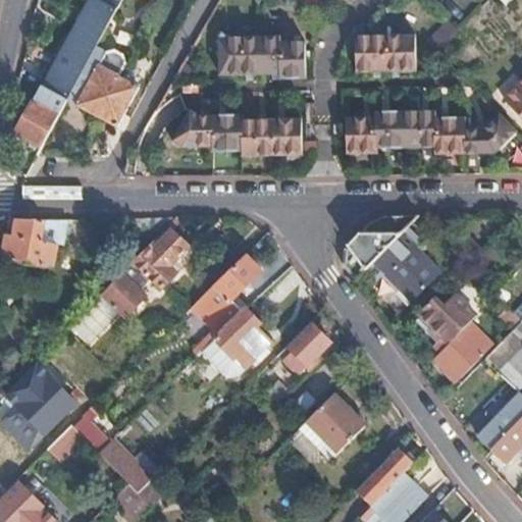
[(96,49),(120,4),(114,0),(91,0),(44,88),(67,101),(96,49)]
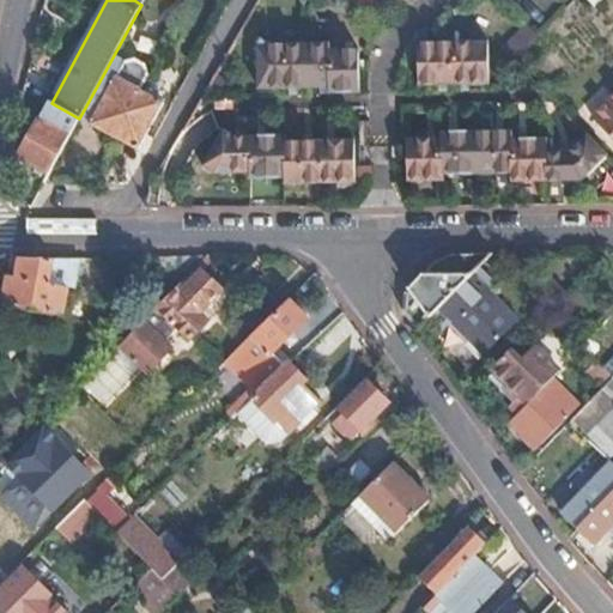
[(357,0),(362,2),(377,16),(388,0),(357,0)]
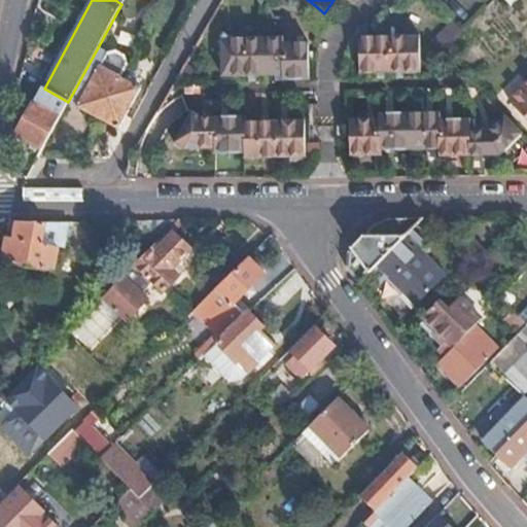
[(419,33),(359,34),(359,71),(419,70),(419,33)]
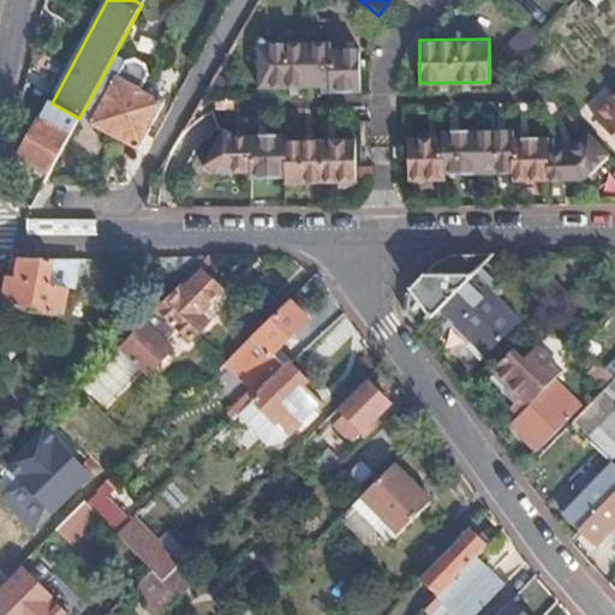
[(261,46),(250,40),(246,46),(249,88),(320,87),(321,93),(353,91),(353,49),(322,51),(323,45),(261,46)]
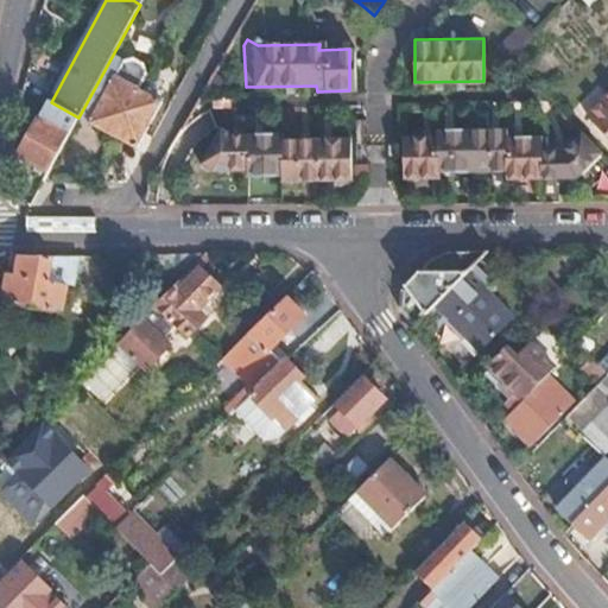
[(122,63),(112,57),(78,118),(135,149),(162,101),(138,88),(146,75),(145,64),(131,57),(122,63)]
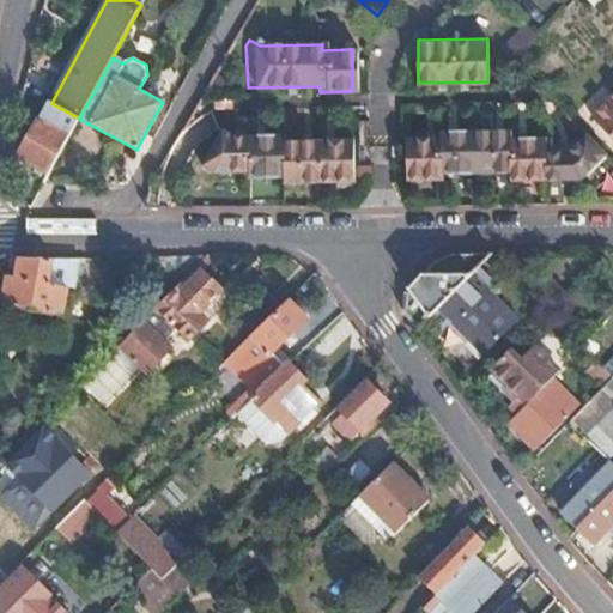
[(612,93),(590,116),(612,140),(612,93)]
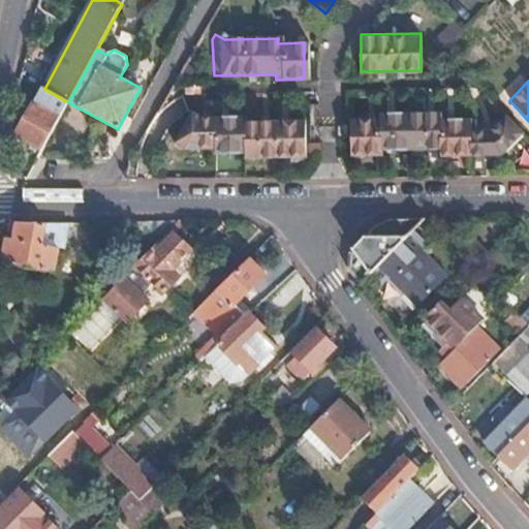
[(42,149),(68,102),(44,89),(19,135),(42,149)]
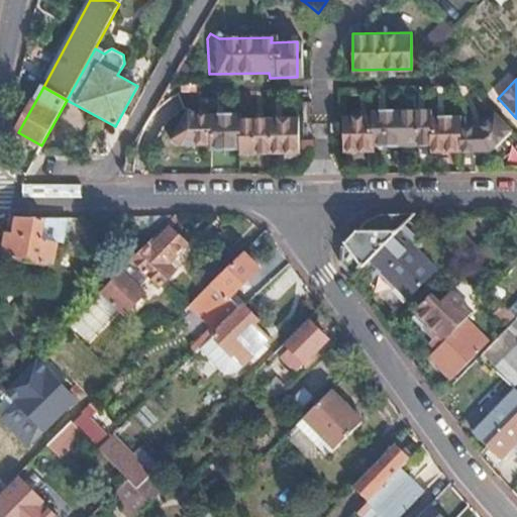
[(192,114),(183,108),(165,138),(175,144),(204,144),(204,149),(234,149),(234,154),(295,152),(294,117),(236,119),(236,114),(192,114)]
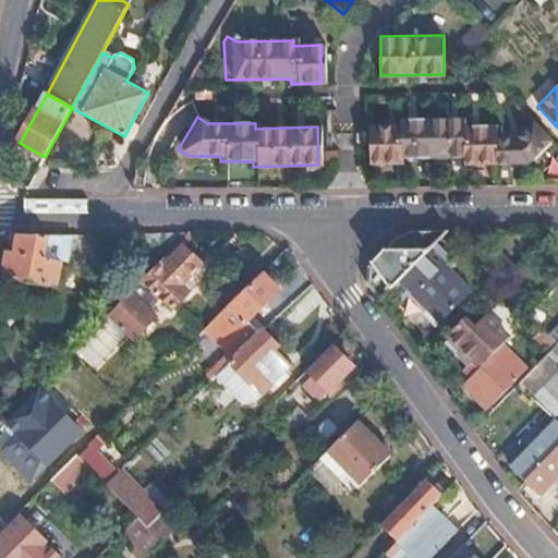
[(399,123),(368,124),(367,161),(400,161),(400,155),(462,155),(462,162),(529,162),(552,140),(533,121),(517,137),(496,137),(496,125),(464,125),(464,118),(399,118),(399,123)]
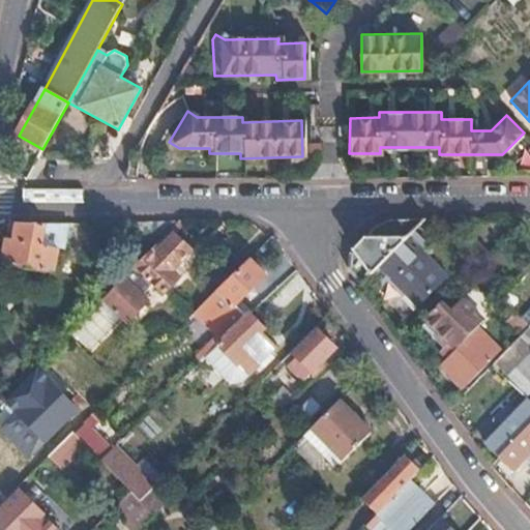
[(413,233),(428,218),(389,218),(381,223),(376,227),(350,254),(350,269),(361,285),(371,275),(413,233)]
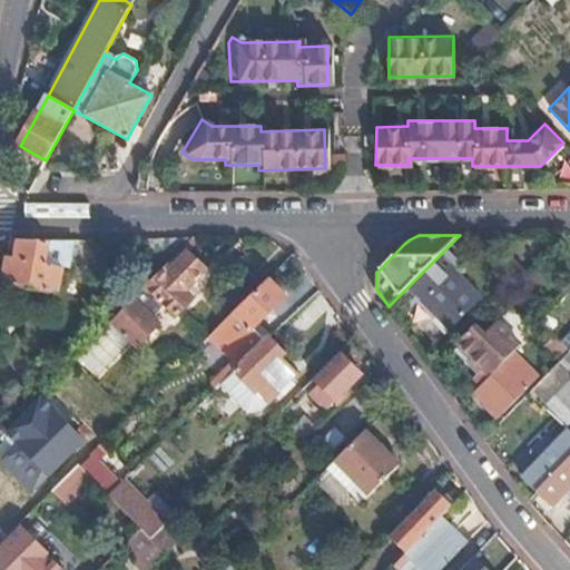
[(192,237),(174,256),(178,261),(187,249),(199,237),(192,237)]
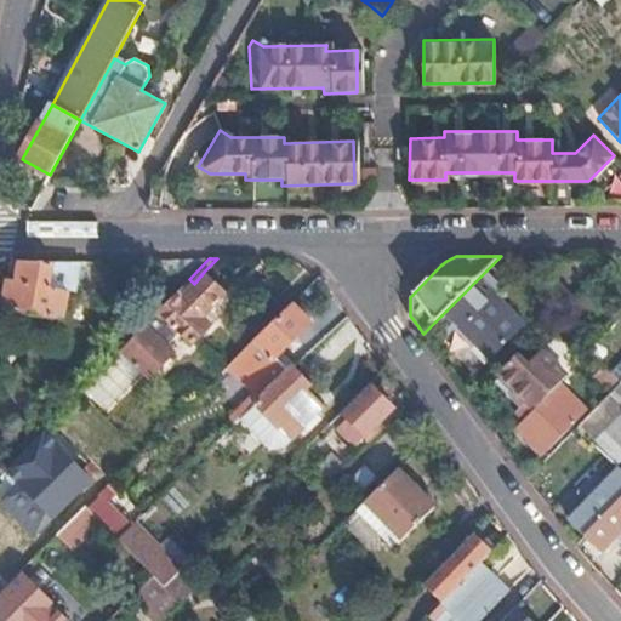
[(55,283),(56,260),(15,260),(12,261),(12,271),(23,271),(23,281),(13,280),(12,305),(73,305),(73,283),(55,283)]
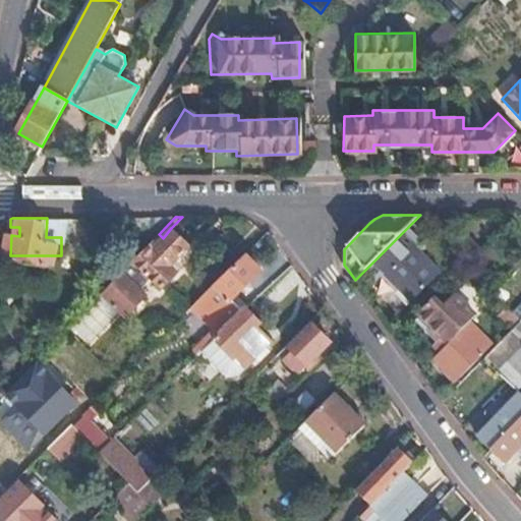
[(10,227),(11,235),(19,236),(19,227),(10,227)]
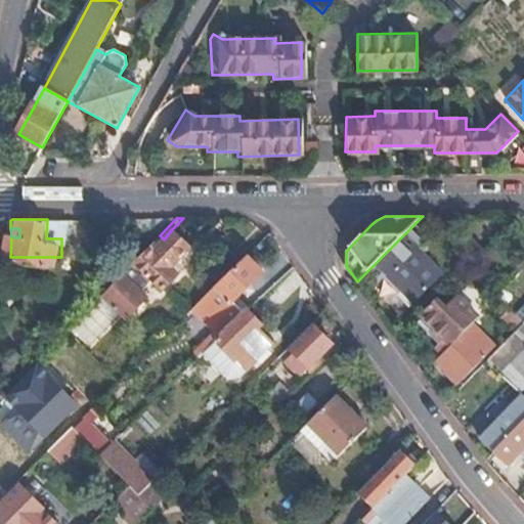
[(128,268),(101,296),(124,319),(142,299),(136,293),(147,282),(158,293),(175,274),(168,266),(187,246),(172,229),(164,239),(160,235),(131,265),(128,268)]
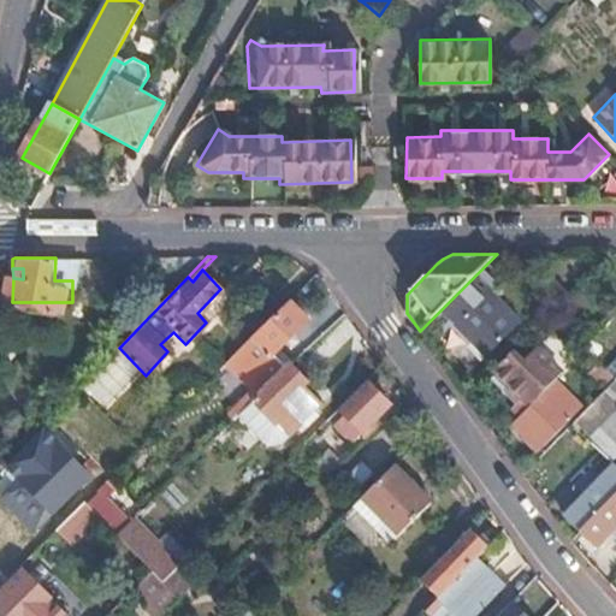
[(493,283),(480,271),(431,320),(444,332),(452,324),(486,356),(520,321),(487,289),(493,283)]
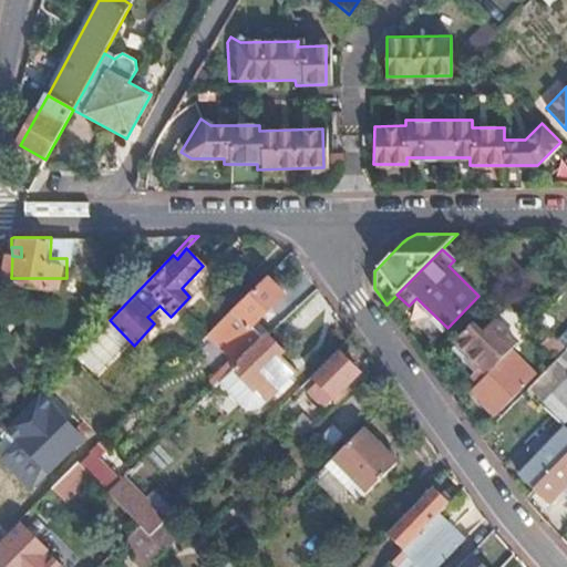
[(493,299),(508,284),(503,277),(486,292),(493,299)]
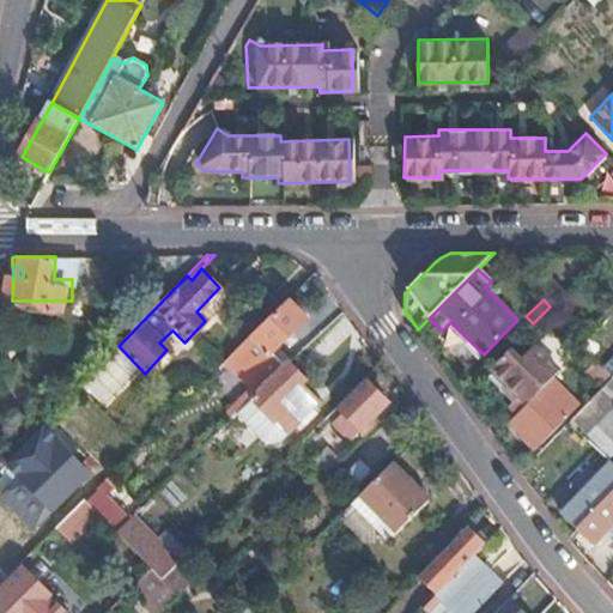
[(258,337),(254,333),(244,341),(225,360),(260,394),(287,366),(273,352),(308,320),(291,303),(258,337)]
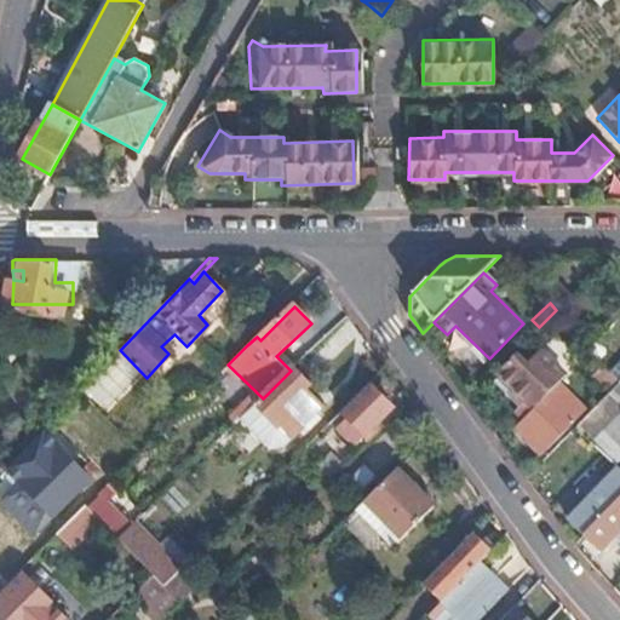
[(257,337),(271,321),(257,308),(234,331),(247,345),(257,337)]
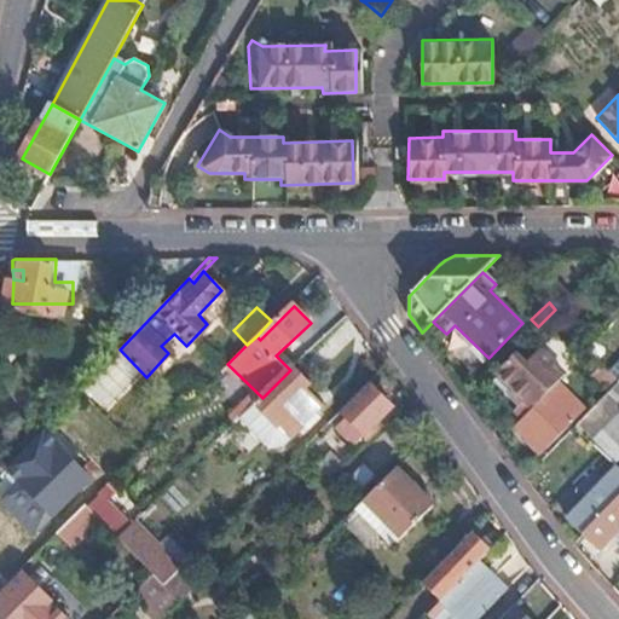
[(518,347),(498,366),(534,401),(555,381),(565,370),(542,347),(530,359),(518,347)]
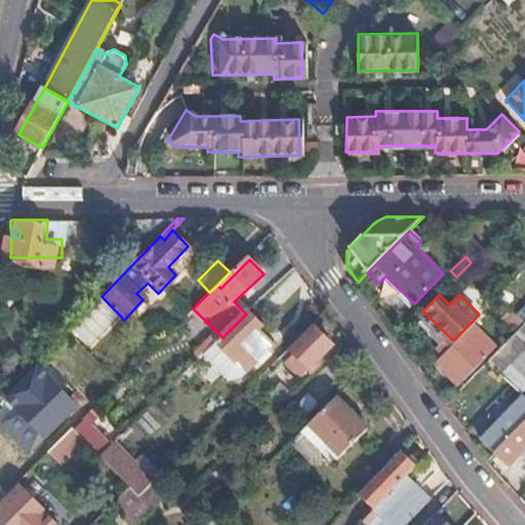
[(92,350),(121,319),(106,305),(77,335),(92,350)]
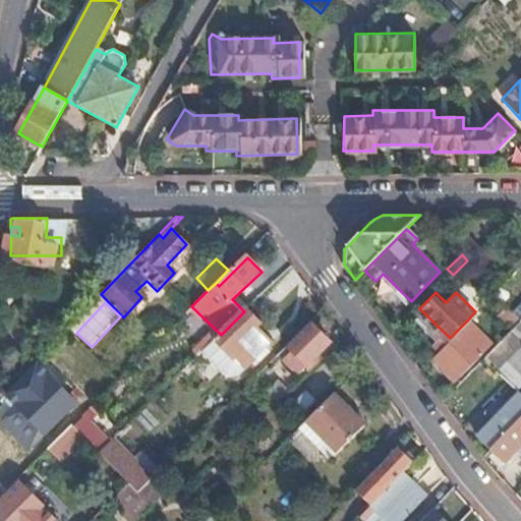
[(264,324),(248,307),(244,311),(221,335),(217,338),(246,368),(274,342),(259,327),(264,324)]
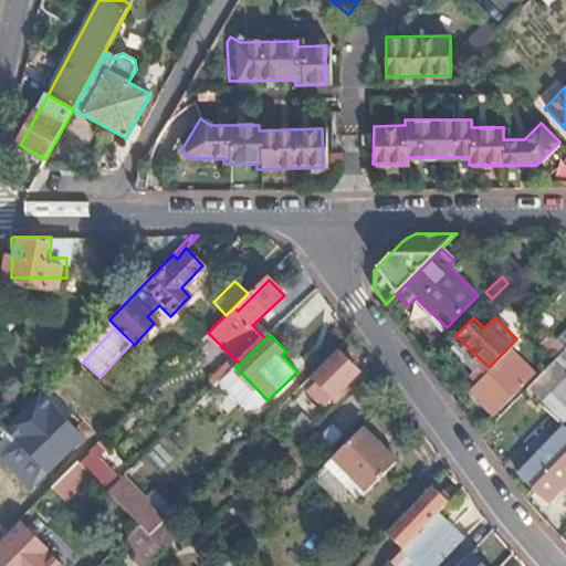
[(565,345),(564,348),(526,387),(540,401),(565,374),(565,345)]
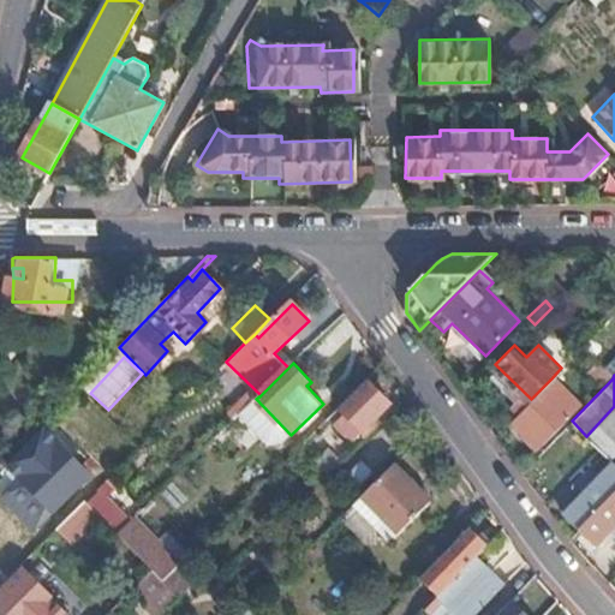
[(531,399),(515,415),(531,429),(525,436),(537,448),(578,407),(551,378),(531,399)]
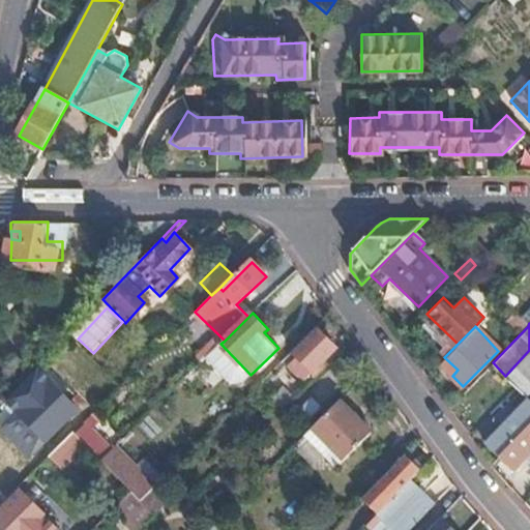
[(335,348),(316,328),(293,351),(312,370),(335,348)]
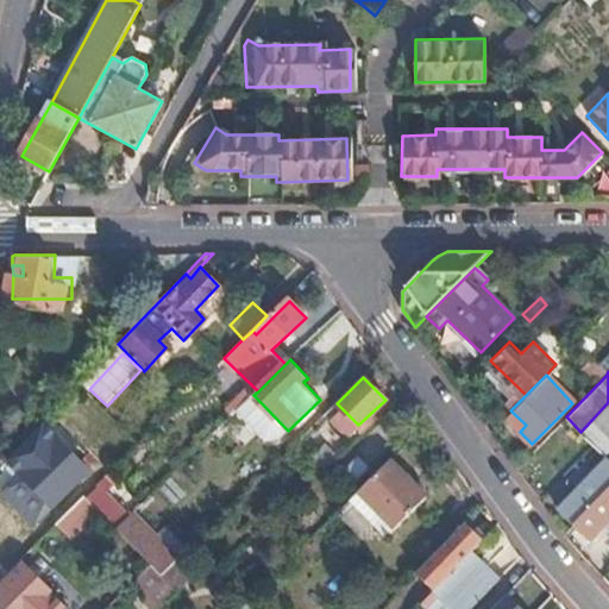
[(286,433),(288,431),(253,395),(238,410),(264,437),(286,433)]
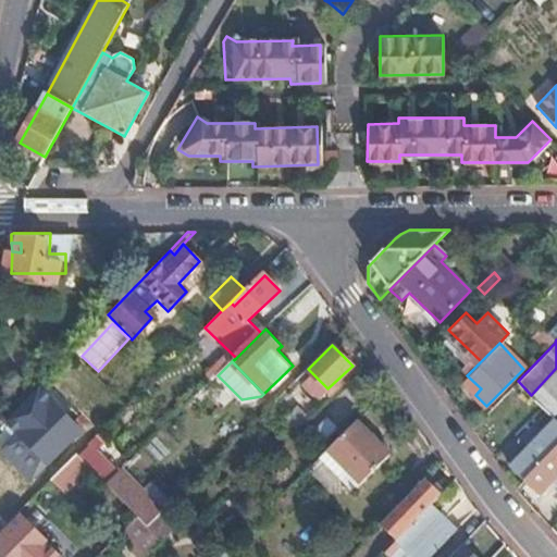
[(556,368),(531,395),(548,410),(553,416),(556,410),(556,368)]
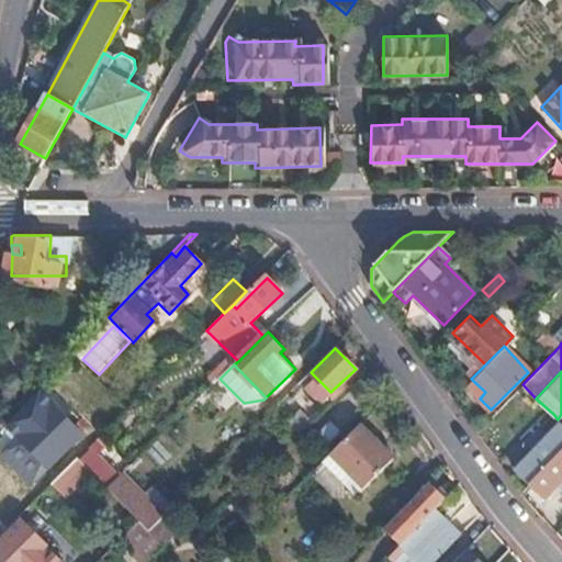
[(20,436),(58,475),(75,459),(66,450),(81,435),(52,404),(20,436)]
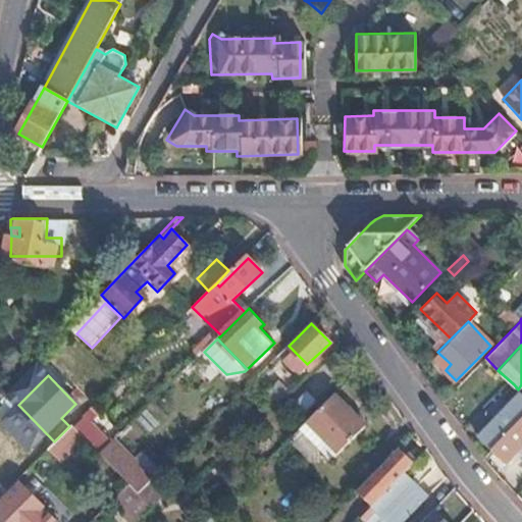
[(478,434),(493,449),(521,419),(521,393),(518,389),(514,384),(487,412),(491,415),(476,430),(479,433),(478,434)]
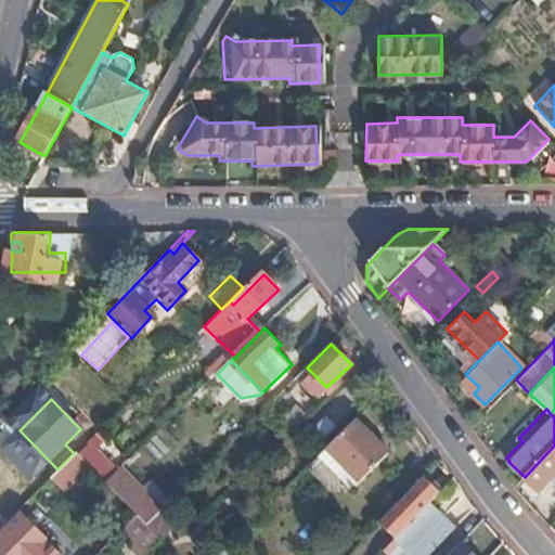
[(356,421),(307,469),(326,489),(337,478),(346,487),(356,478),(360,482),(388,454),(356,421)]
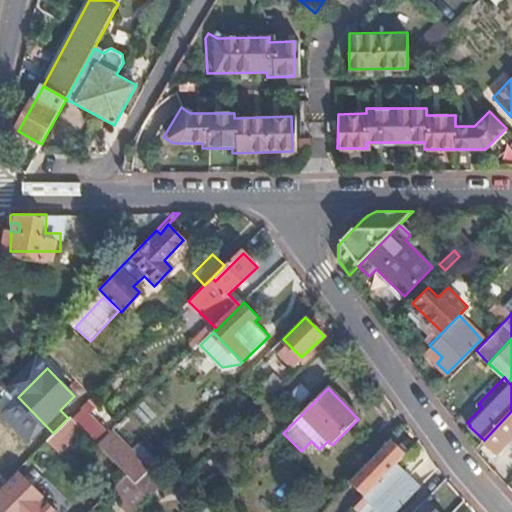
[(71,415),(82,404),(74,396),(60,410),(68,418),(71,415)]
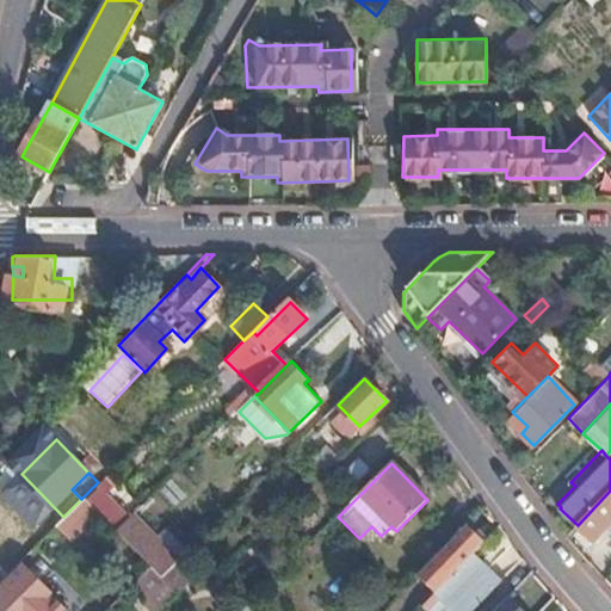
[(610,491),(578,525),(592,539),(610,519),(610,491)]
